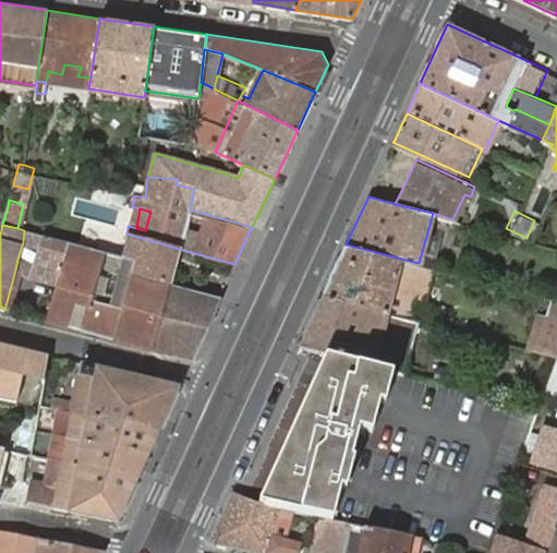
[(39,278),(58,284),(70,242),(25,230),(24,230),(23,242),(41,247),(38,263),(17,259),(15,269),(23,271),(34,273),(40,277),(39,278)]
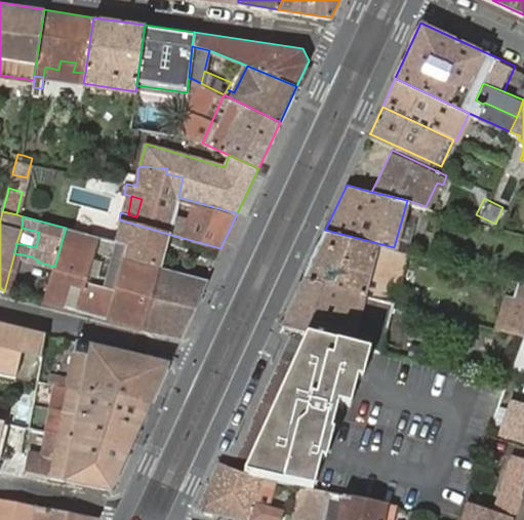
[(125,255),(160,265),(168,234),(119,220),(118,225),(132,229),(127,243),(125,255)]
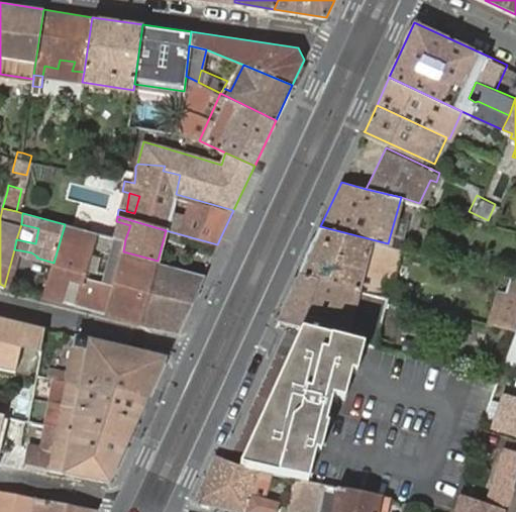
[(113,236),(125,239),(130,225),(116,221),(113,236)]
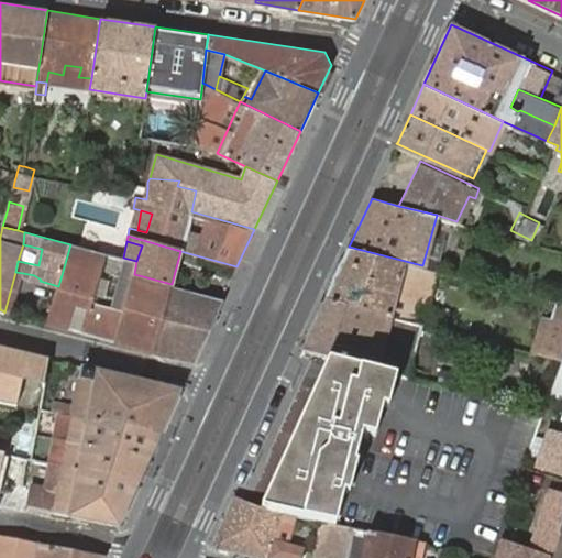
[(222,298),(172,284),(134,274),(136,261),(123,258),(70,244),(58,286),(48,324),(194,359),(222,298)]
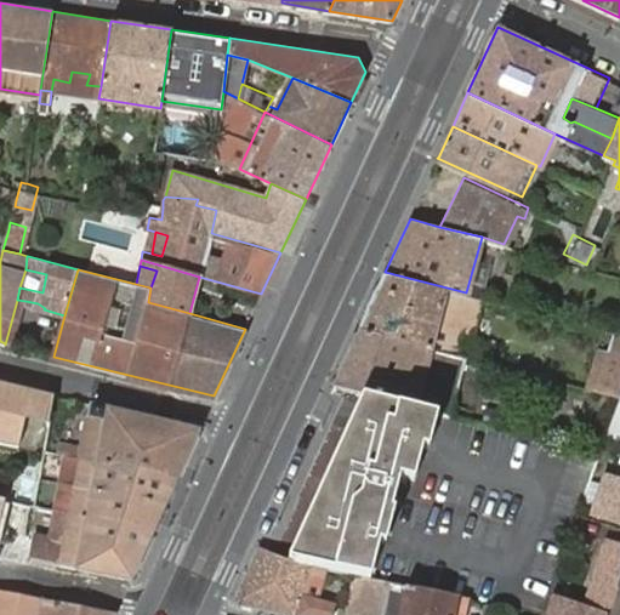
[(385,272),(359,328),(471,357),(483,297),(466,292),(385,272)]
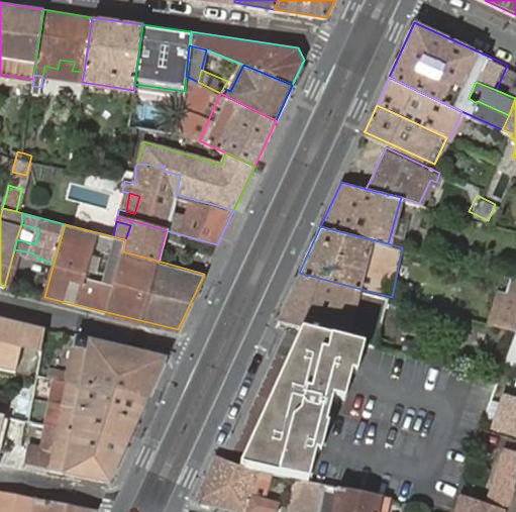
[(4,287),(13,289),(21,250),(14,249),(4,287)]
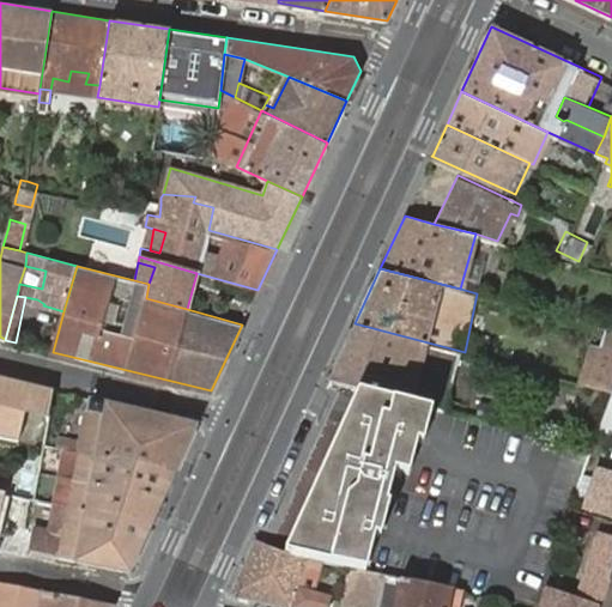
[(329,377),(355,386),(432,405),(448,410),(466,352),(465,352),(355,323),(329,377)]
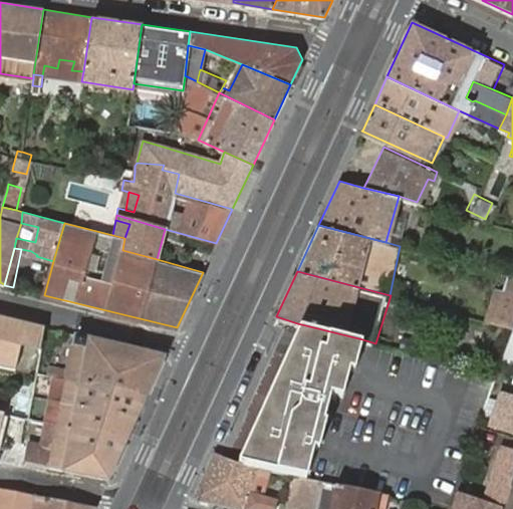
[(493,321),(512,326),(512,274),(510,274),(493,321)]
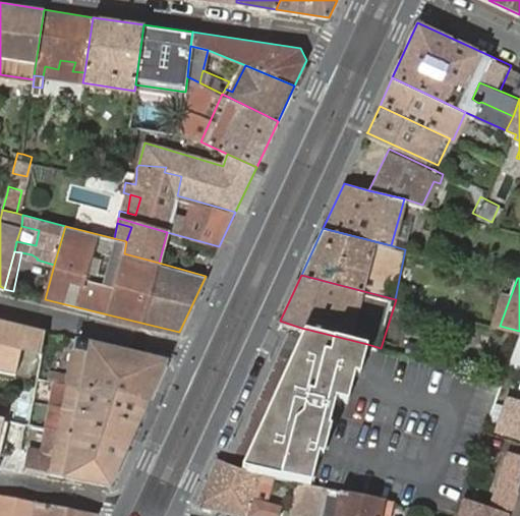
[(292,354),(354,371),(360,373),(362,364),(367,344),(301,328),(296,342),(292,354)]
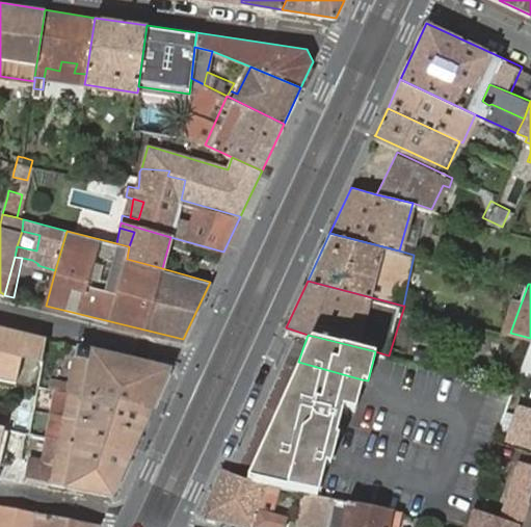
[(47,385),(57,387),(152,407),(171,366),(77,342),(70,378),(50,374),(47,385)]
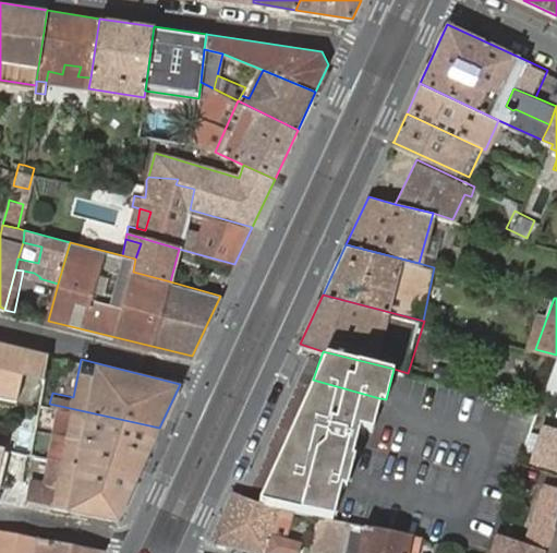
[(282,508),(331,518),(339,484),(346,485),(355,455),(352,454),(359,425),(373,430),(379,398),(313,380),(304,410),(314,413),(305,442),(291,439),(287,436),(279,466),(273,466),(262,504),(282,508)]
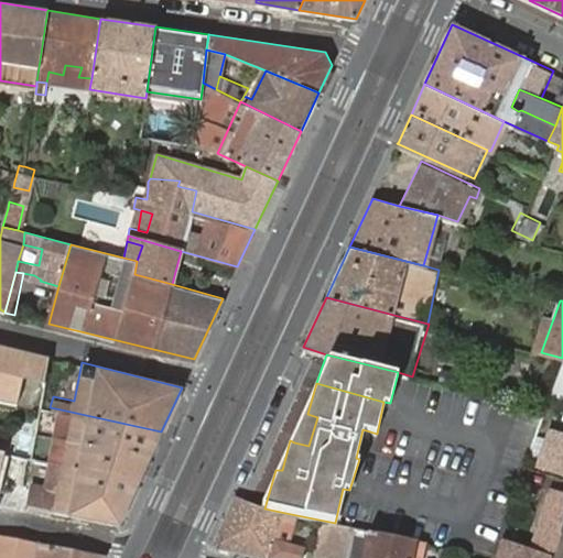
[(61,409),(55,434),(151,453),(161,431),(61,409)]
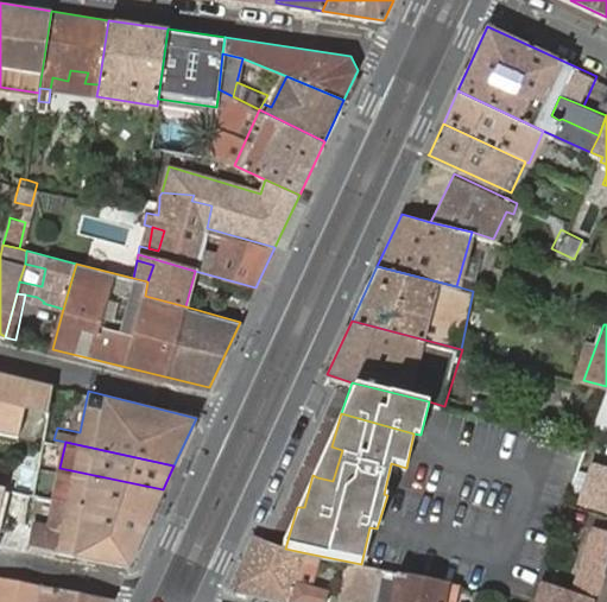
[(326,445),(317,477),(333,481),(342,450),(332,447),(326,445)]
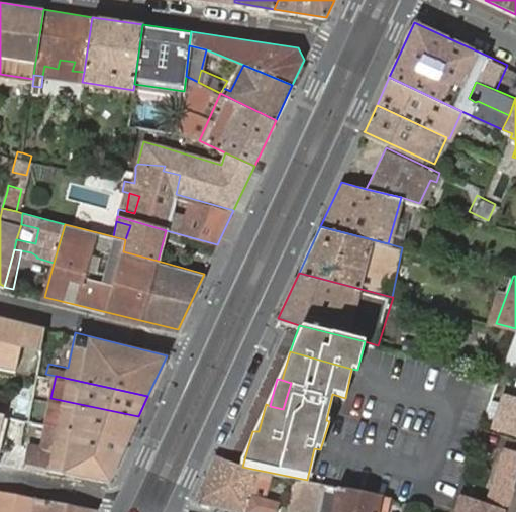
[(47,421),(128,439),(138,416),(50,398),(47,421)]
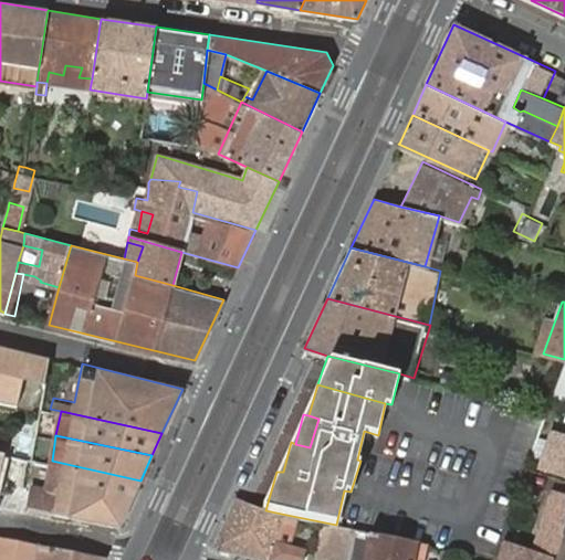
[(540,467),(564,476),(564,439),(552,435),(540,467)]
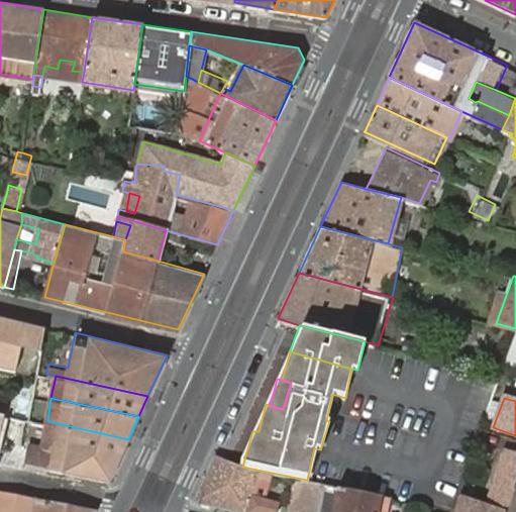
[(9,411),(0,409),(0,457),(9,411)]
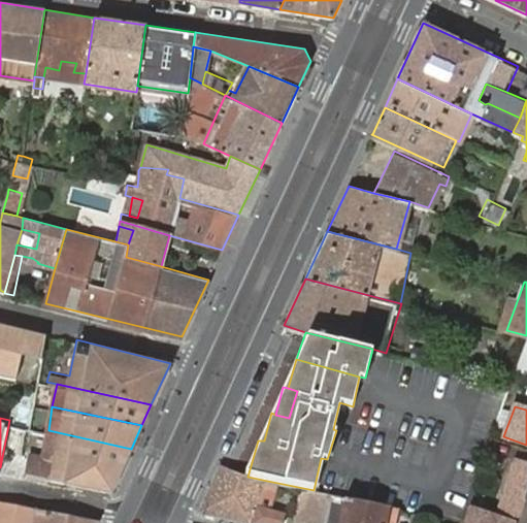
[(31,453),(26,474),(111,491),(131,449),(48,430),(44,455),(31,453)]
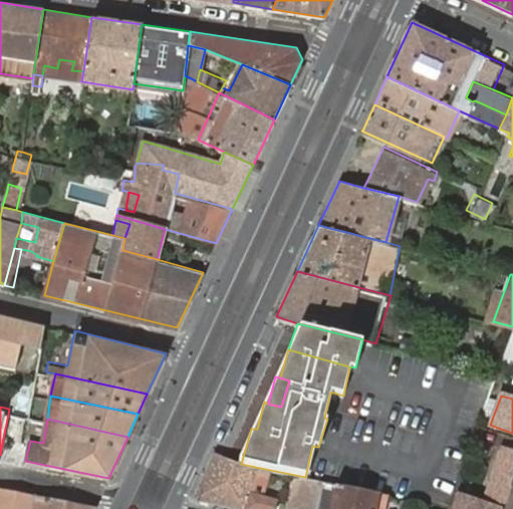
[(486,498),(505,505),(512,484),(512,480),(512,446),(503,443),(486,498)]
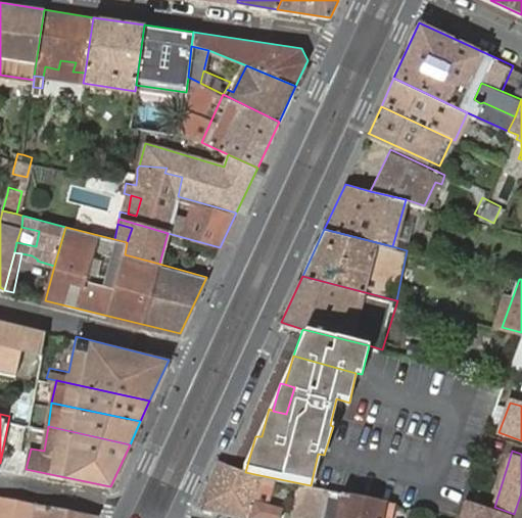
[(195,507),(252,517),(279,517),(282,509),(258,503),(250,502),(251,489),(262,490),(265,476),(245,472),(218,459),(195,507)]
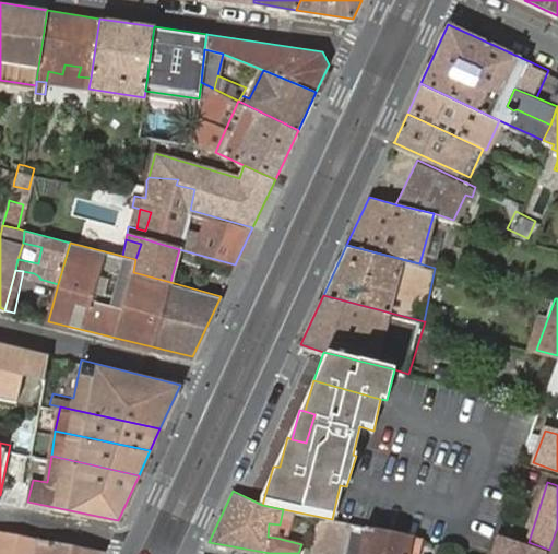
[(308,551),(328,553),(344,553),(351,528),(315,520),(308,551)]
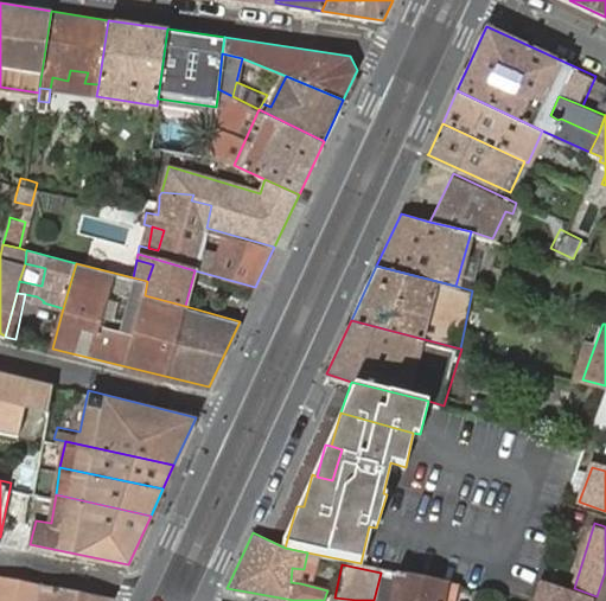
[(291,582),(300,583),(304,569),(292,568),(291,582)]
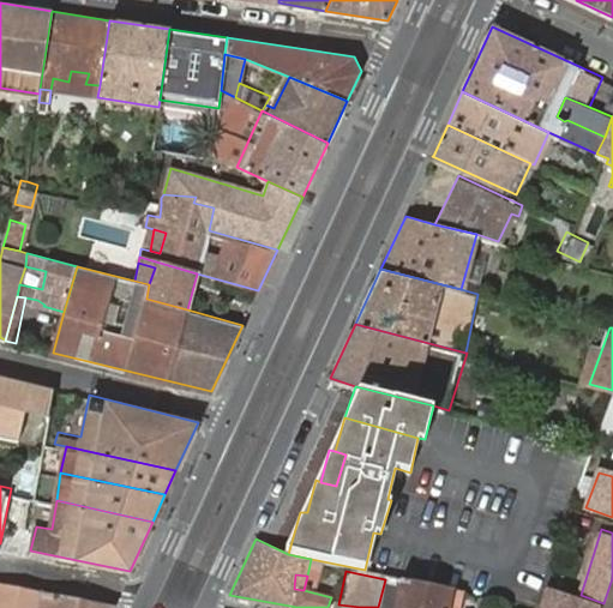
[(449,607),(456,588),(386,575),(385,579),(378,607),(449,607)]
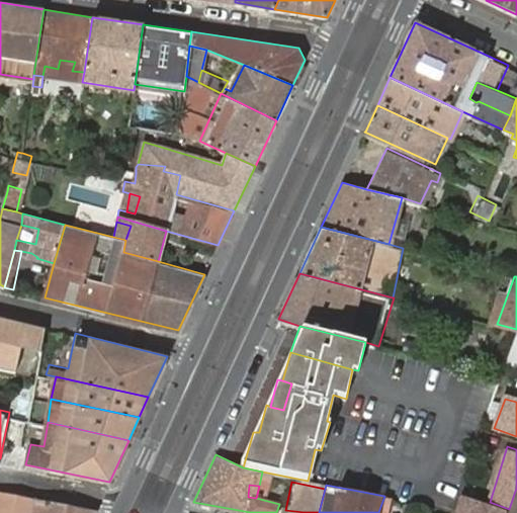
[(507,512),(516,512),(516,488),(509,509),(507,512)]
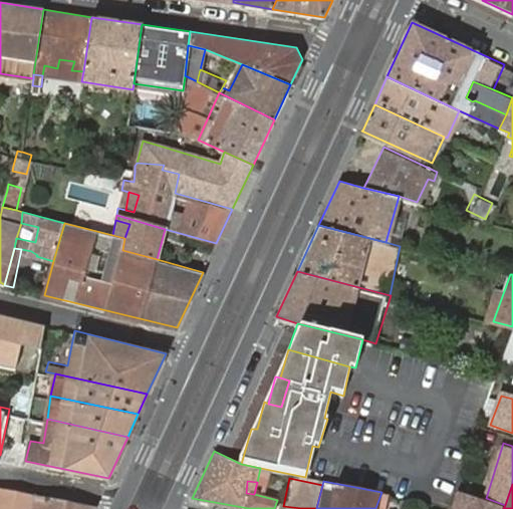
[(0,508),(31,508),(35,493),(0,486),(0,508)]
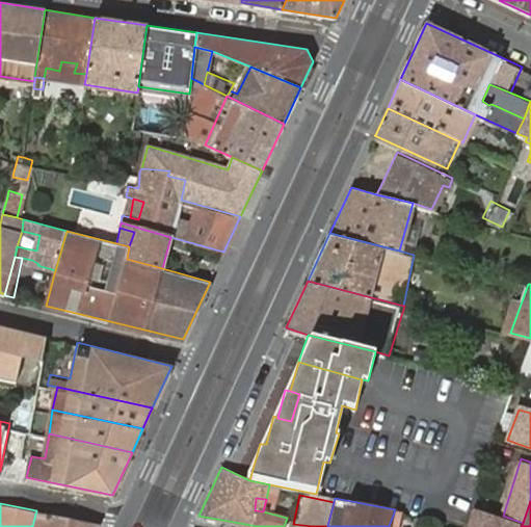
[(398,526),(402,511),(395,509),(389,526),(398,526)]
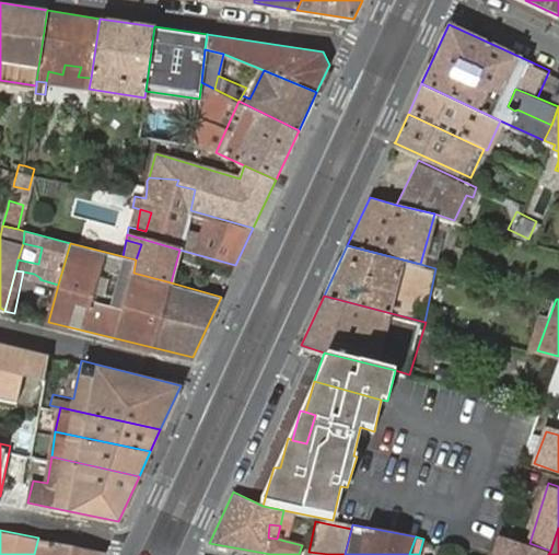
[(103,554),(105,552),(38,538),(34,554),(103,554)]
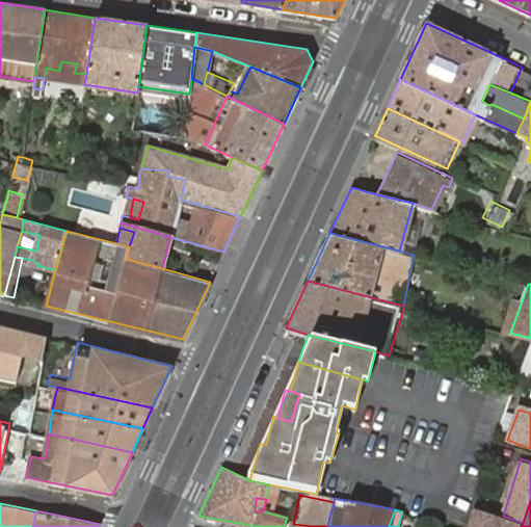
[(516,526),(472,512),(467,526),(516,526)]
